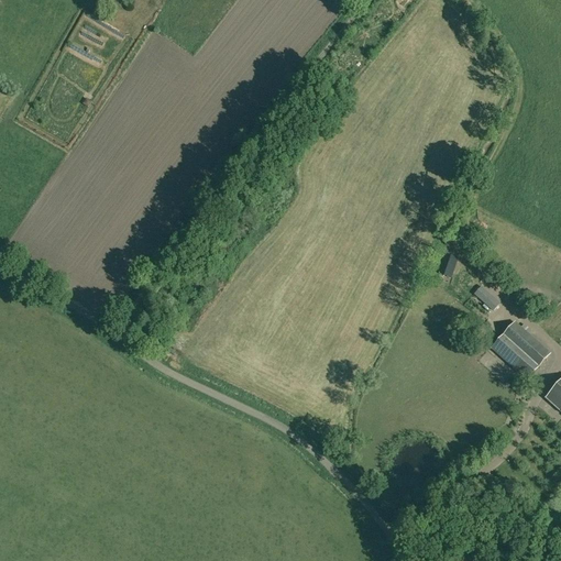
[(84,96),(80,102),(86,106),(90,100),(84,96)]
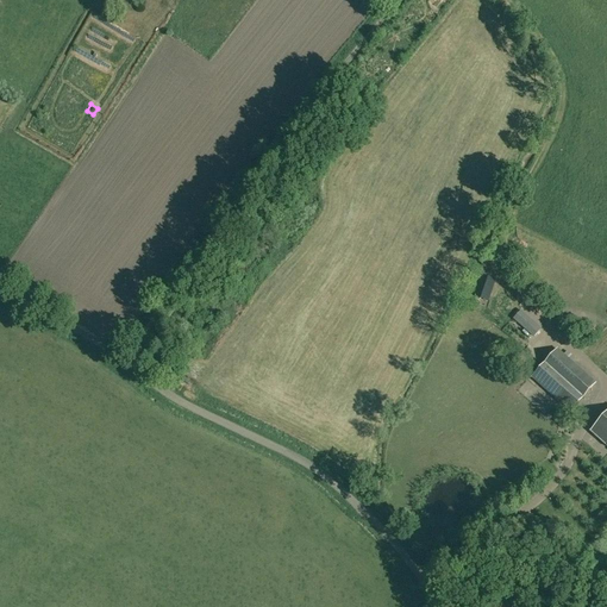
[(494,279),(493,277),(477,273),(470,294),(486,300),(494,279)]
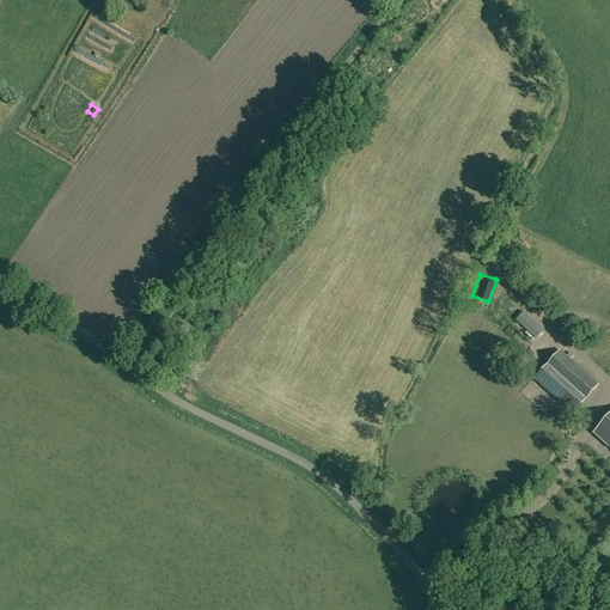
[(520,310),(513,318),(535,336),(542,327),(520,310)]
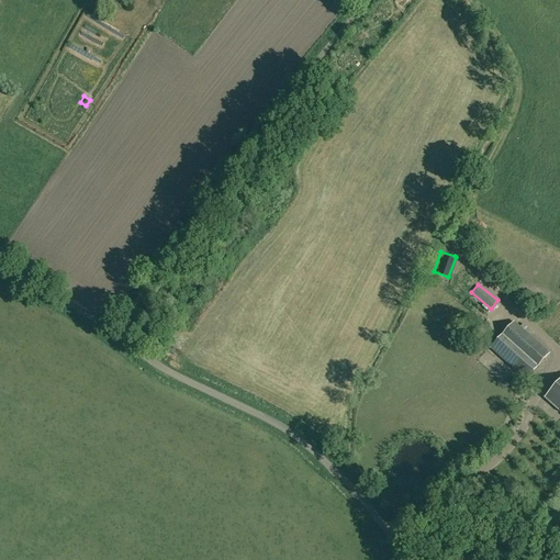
[(521,322),(518,325),(513,320),(489,345),(524,377),(547,351),(525,332),(528,328),(521,322)]
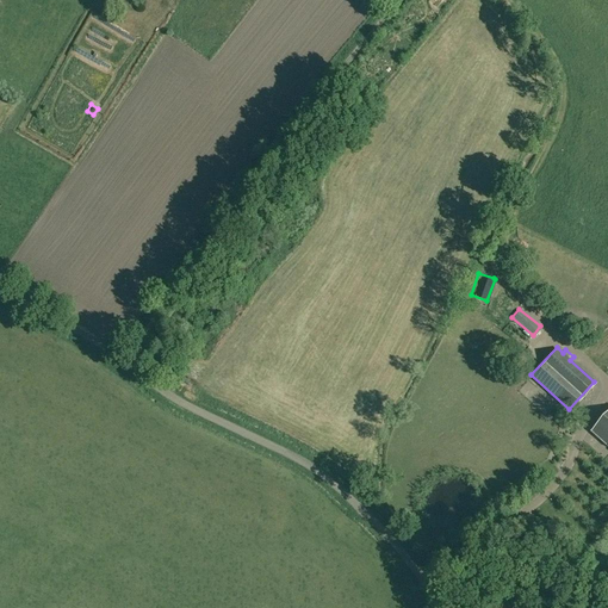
[(607,445),(607,408),(590,429),(607,445)]
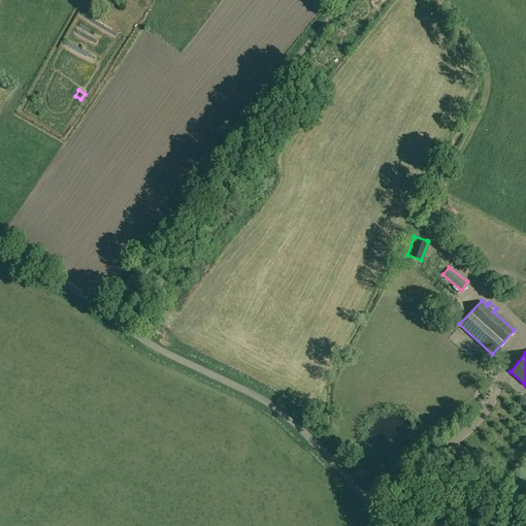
All buildings are outlined.
